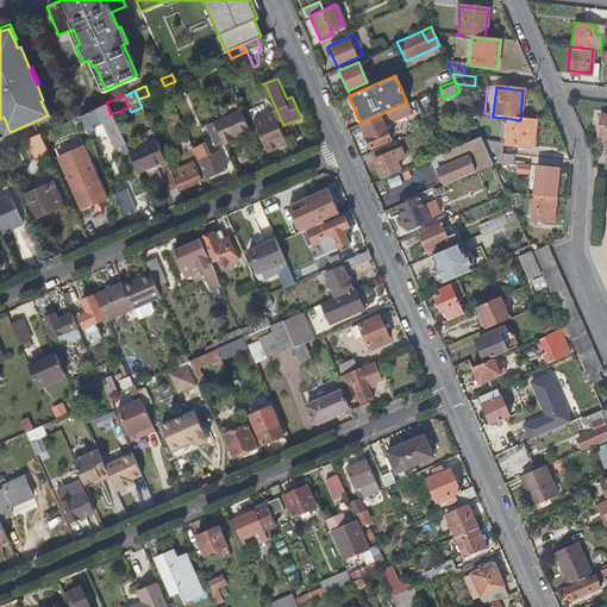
[(86,112),(80,114),(88,136),(95,132),(92,124),(101,119),(106,131),(113,145),(123,141),(111,114),(110,112),(106,102),(92,110),(86,112)]
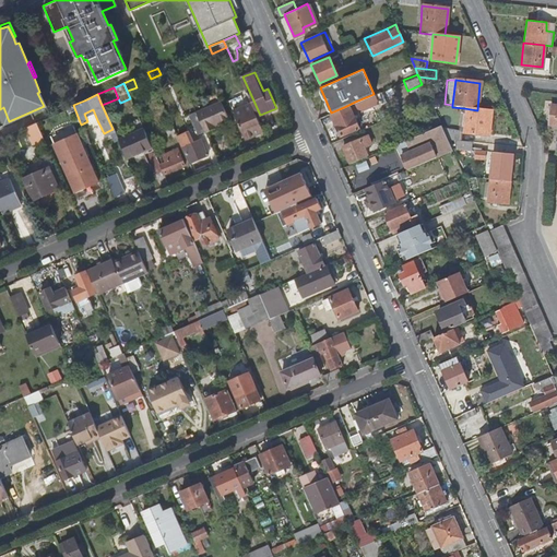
[(370,103),(368,96),(355,102),(357,109),(370,103)]
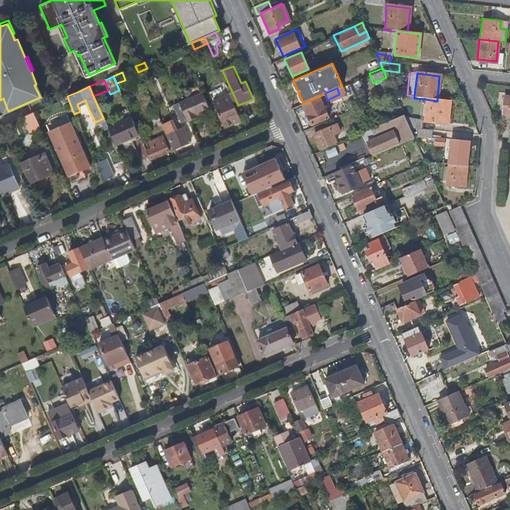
[(196,115),(209,109),(201,92),(179,102),(186,119),(187,121),(197,117),(196,115)]
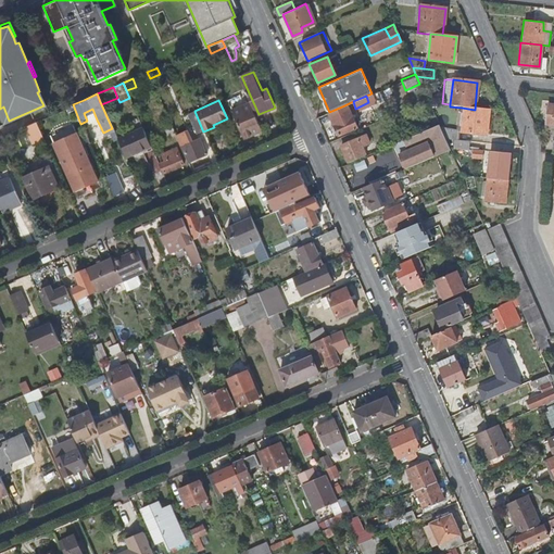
[(553,123),(553,102),(548,102),(544,122),(553,123)]
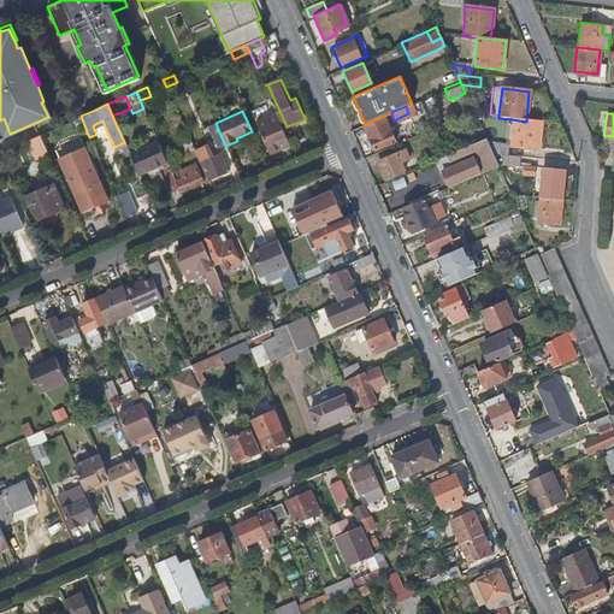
[(271,155),(291,146),(278,117),(259,125),(271,155)]
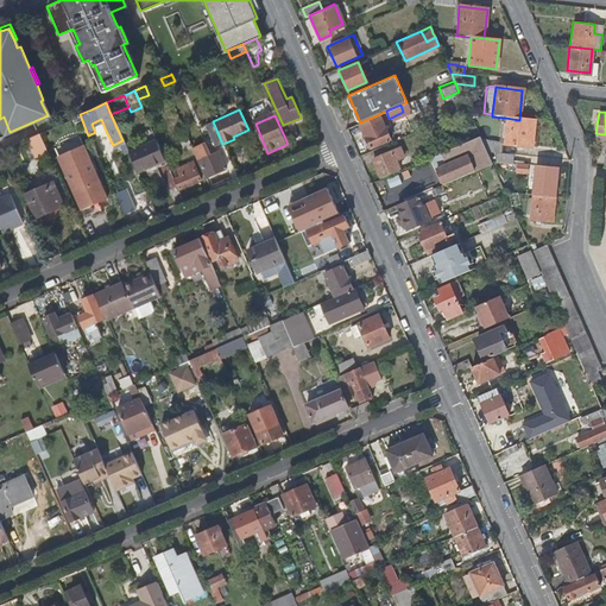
[(377,115),(360,122),(358,124),(368,147),(387,139),(377,115)]
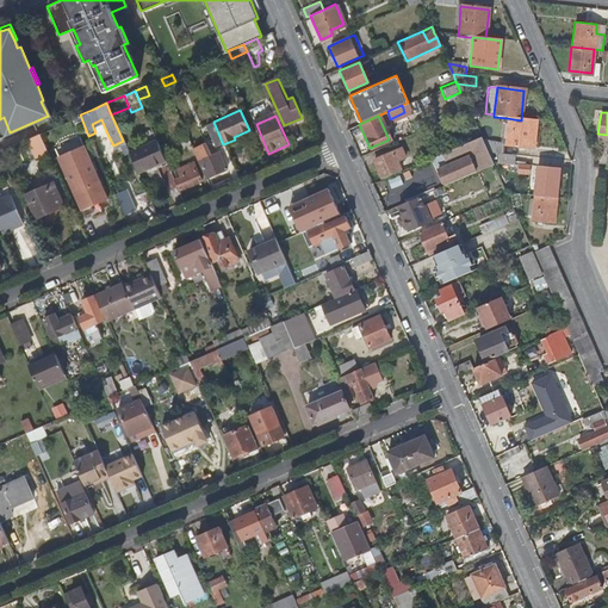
[(6,135),(10,132),(4,117),(0,119),(0,122),(6,135)]
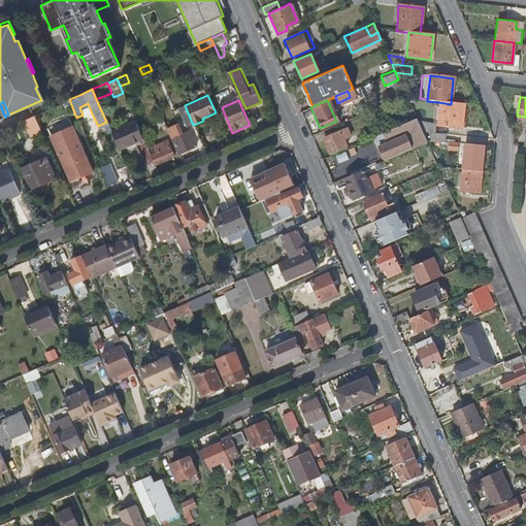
[(460,130),(464,105),(451,104),(438,102),(438,105),(437,123),(436,127),(460,130)]
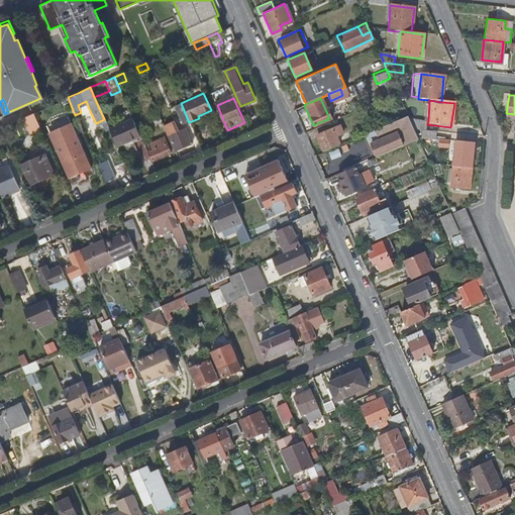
[(81,112),(82,115),(90,111),(86,101),(78,105),(81,112)]
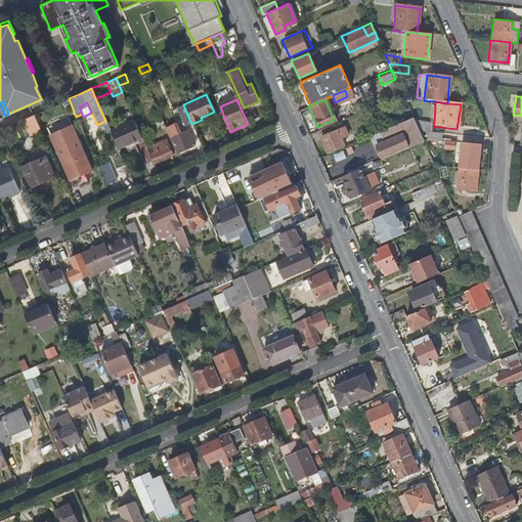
[(184,125),(190,122),(183,104),(177,106),(184,125)]
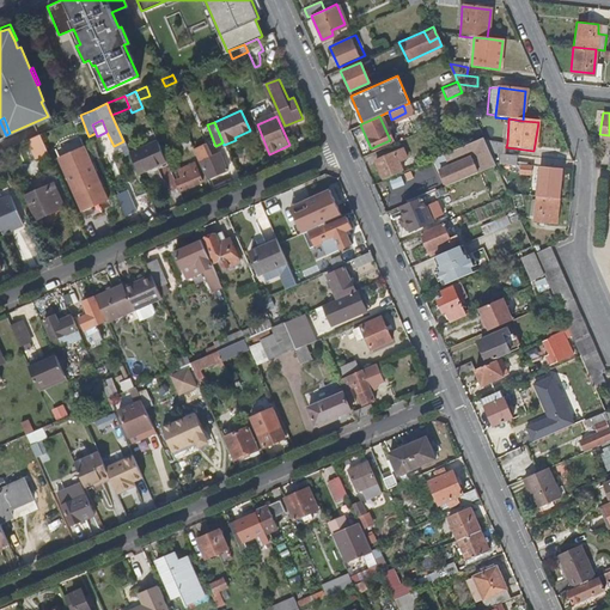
[(40,133),(28,139),(35,157),(48,152),(40,133)]
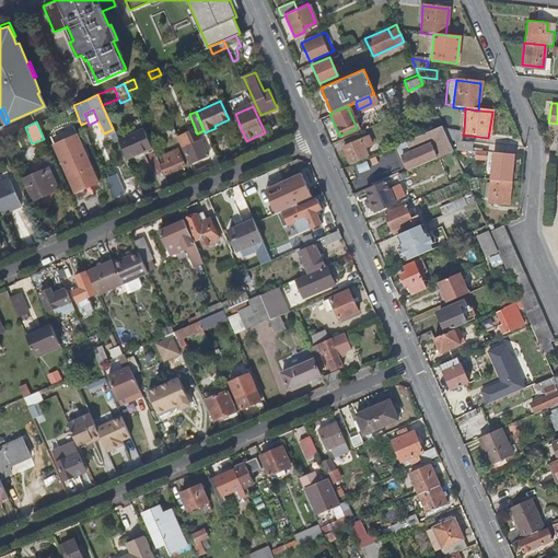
[(60,135),(74,132),(72,124),(58,126),(60,135)]
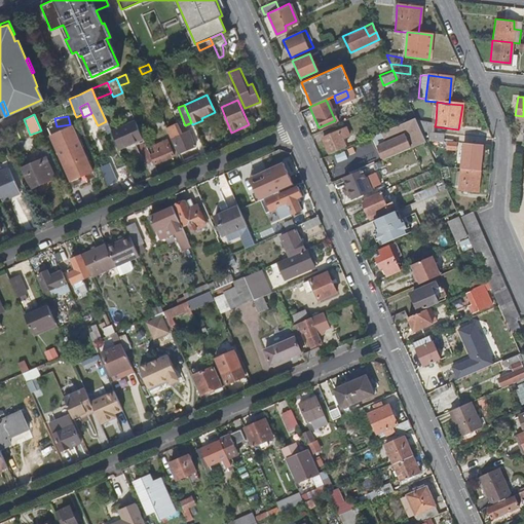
[(157,131),(165,126),(161,117),(154,121),(157,131)]
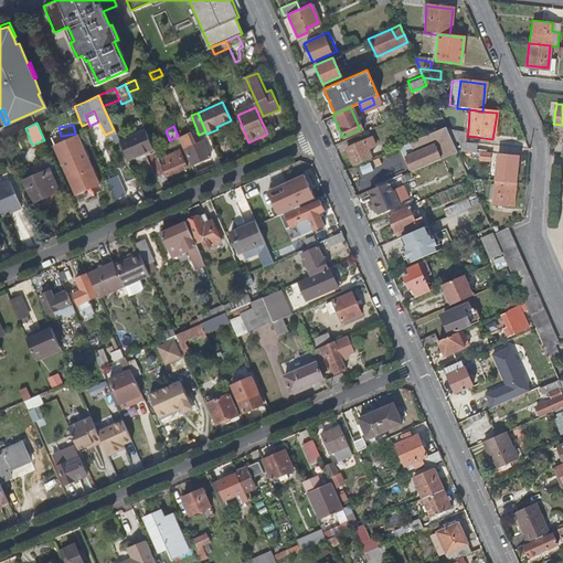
[(456,151),(452,141),(446,130),(444,126),(399,146),(410,171),(456,151)]
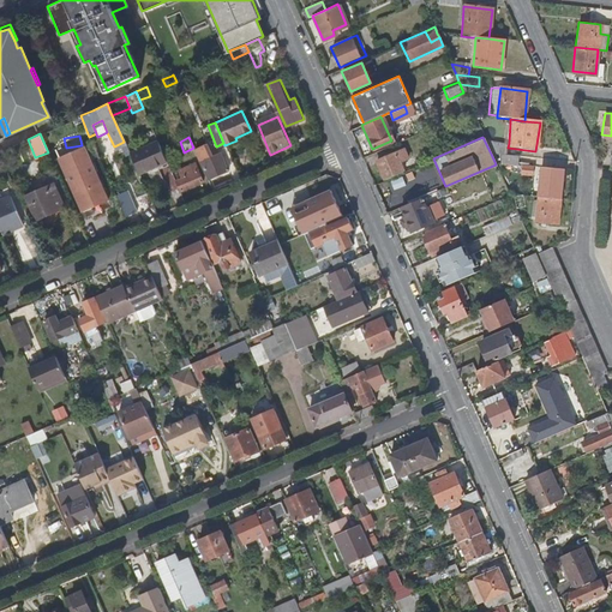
[(130,154),(138,174),(166,162),(157,141),(130,154)]
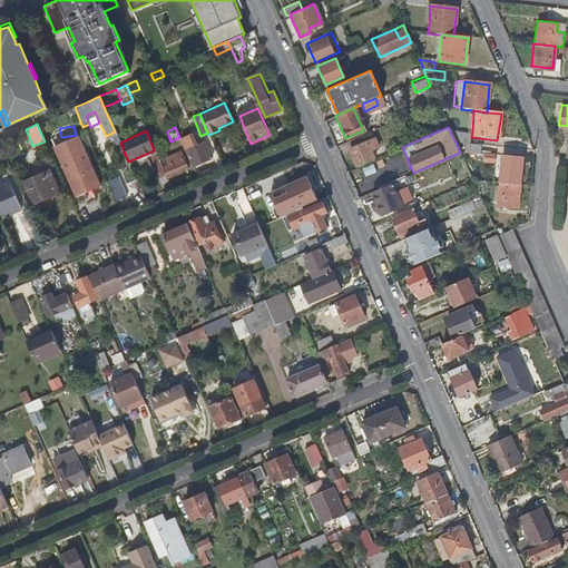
[(456,143),(464,144),(468,145),(469,134),(450,131),(456,143)]
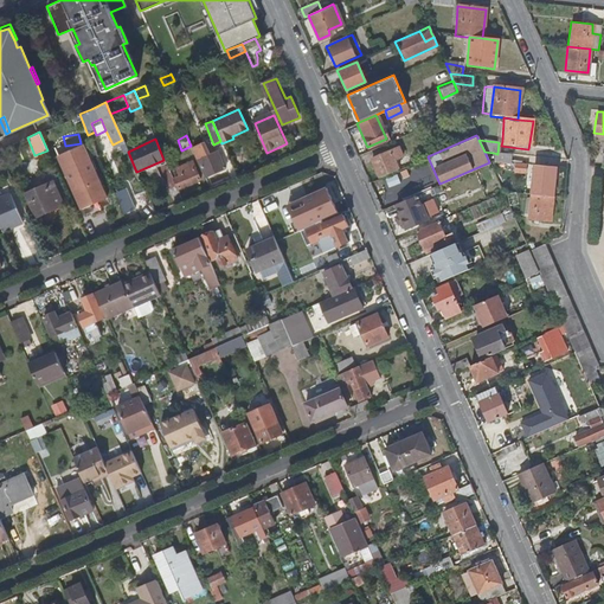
[(82,143),(57,155),(81,209),(107,197),(82,143)]
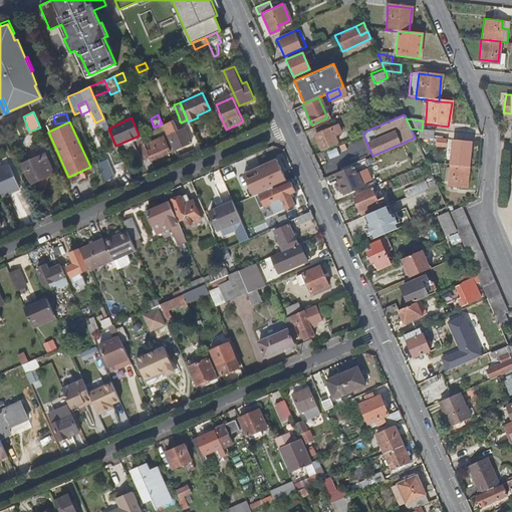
[(162,124),(167,136),(169,135),(174,148),(189,142),(183,128),(174,132),(170,121),(162,124)]
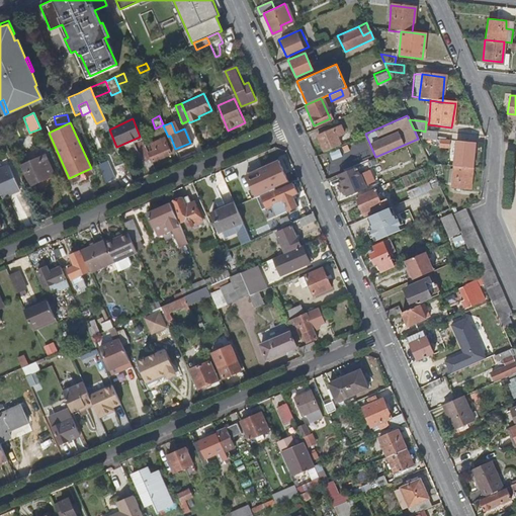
[(341,124),(333,129),(318,135),(325,149),(339,143),(336,137),(344,133),(341,124)]
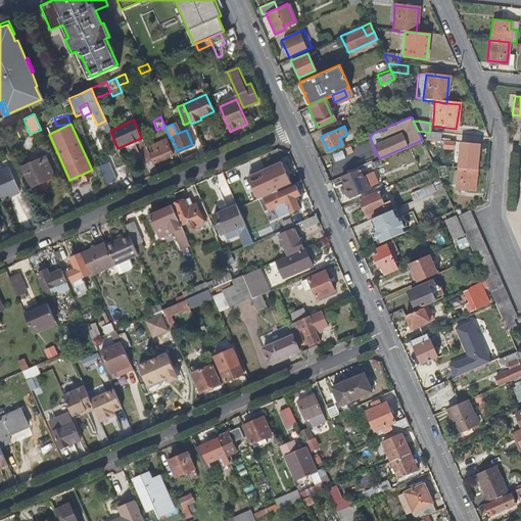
[(441,142),(441,134),(429,133),(426,132),(425,141),(441,142)]
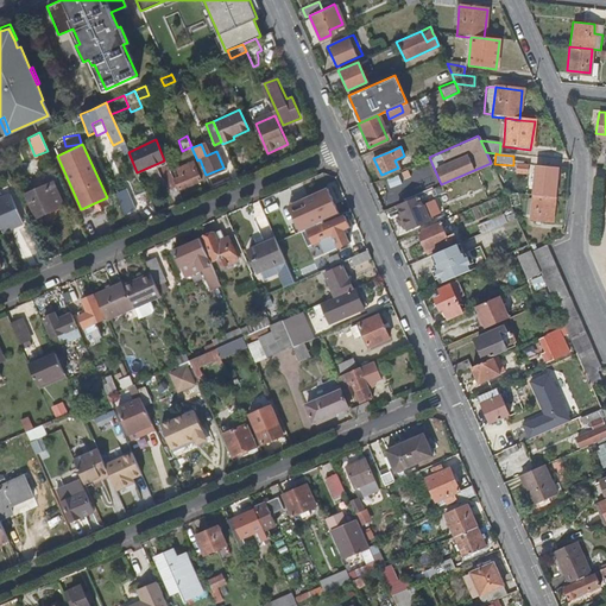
[(517,161),(516,170),(528,170),(528,161),(517,161)]
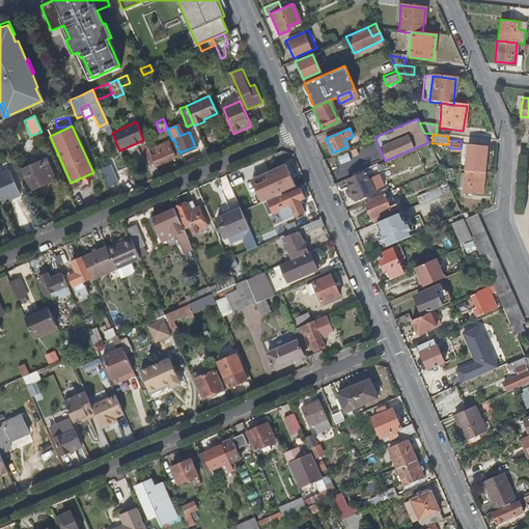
[(151,157),(155,165),(173,158),(167,142),(152,148),(156,155),(151,157)]
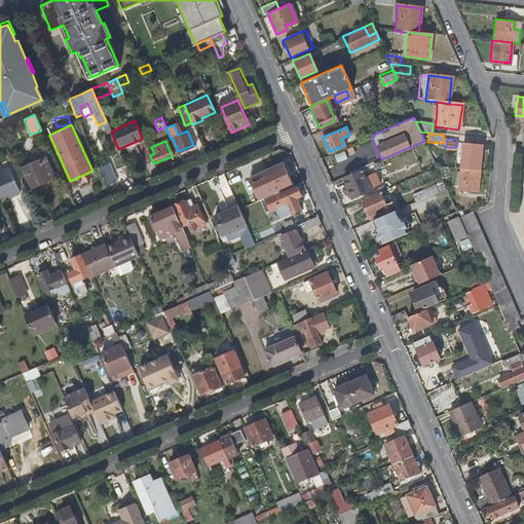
[(459,169),(478,171),(481,145),(462,143),(460,164),(459,169)]
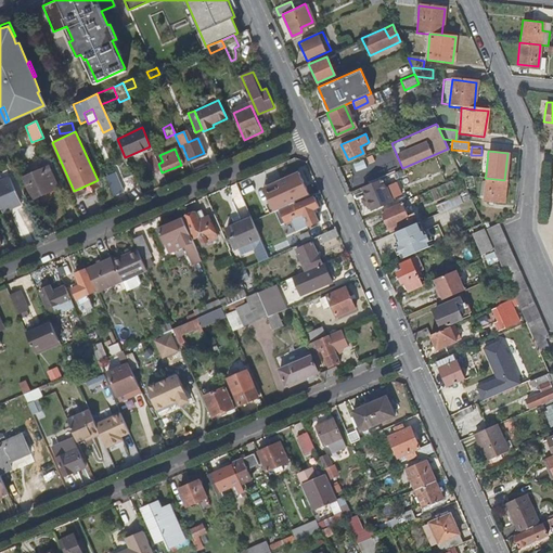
[(376,152),(363,157),(367,165),(380,159),(376,152)]
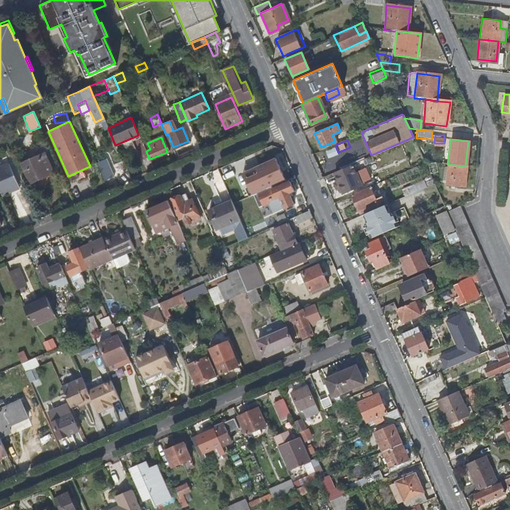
[(45,153),(22,163),(30,181),(53,171),(45,153)]
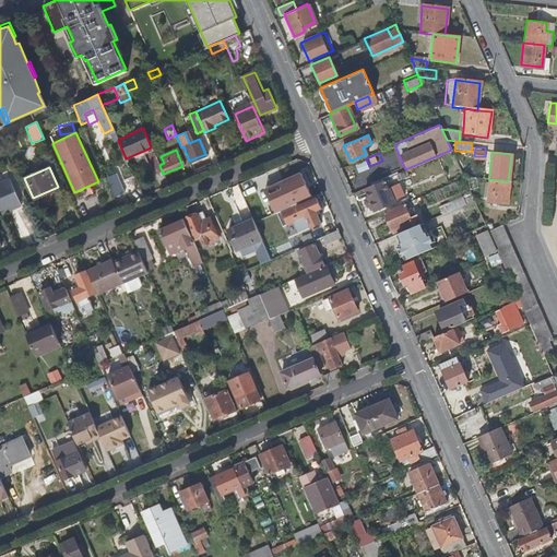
[(105,177),(113,194),(118,192),(122,190),(116,172),(105,177)]
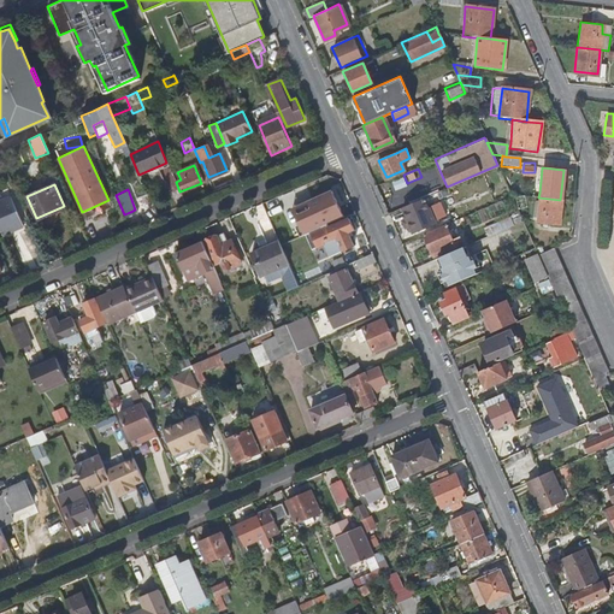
[(335,195),(313,204),(320,219),(322,224),(323,224),(343,216),(335,195)]
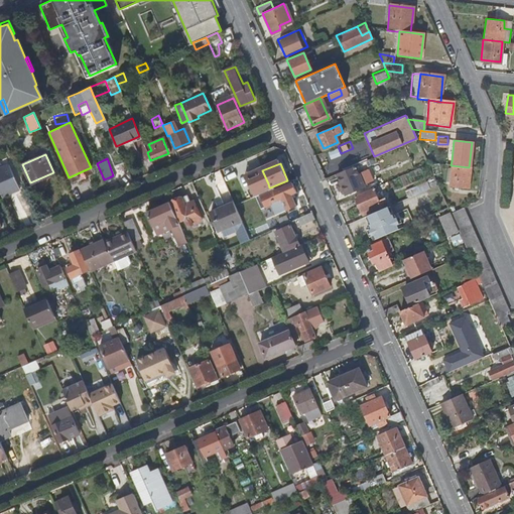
[(8,165),(0,167),(0,194),(1,196),(18,187),(8,165)]
